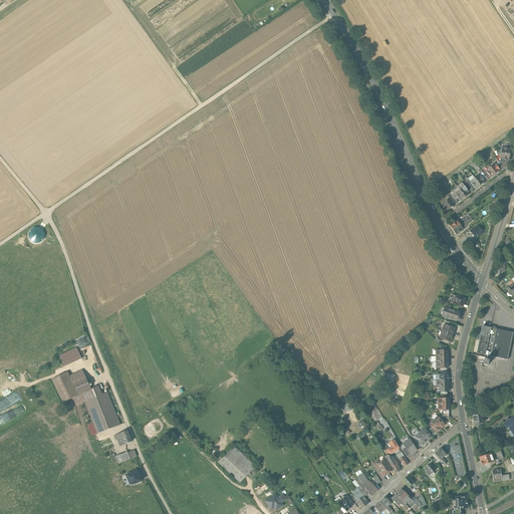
[(509,161),(504,160),(503,162),(500,165),(503,169),(508,165),(509,161)]
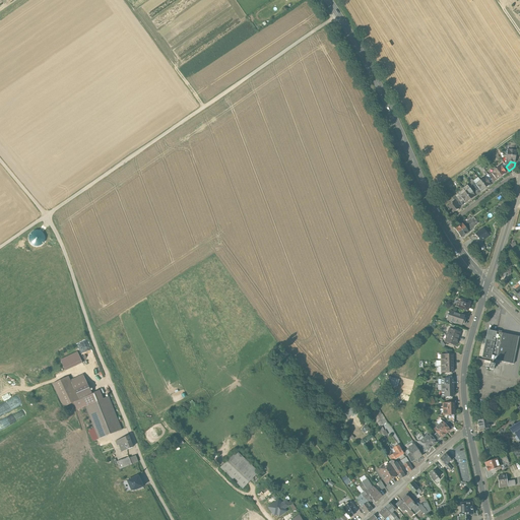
[(503,169),(501,166),(496,170),(502,177),(507,173),(506,173),(503,169)]
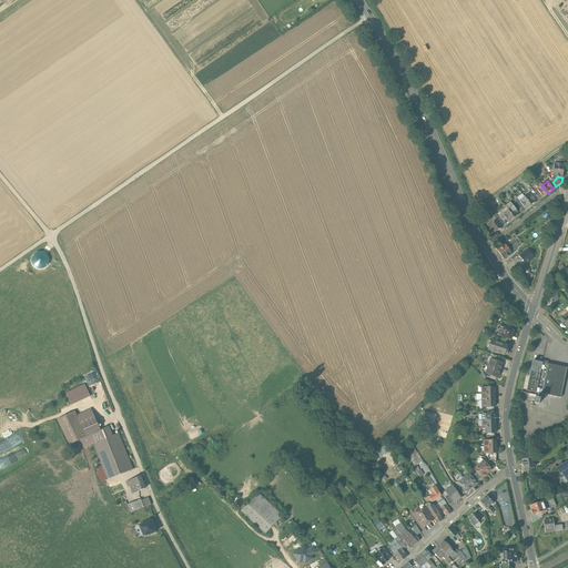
[(548,193),(541,185),(536,189),(539,192),(543,196),(548,193)]
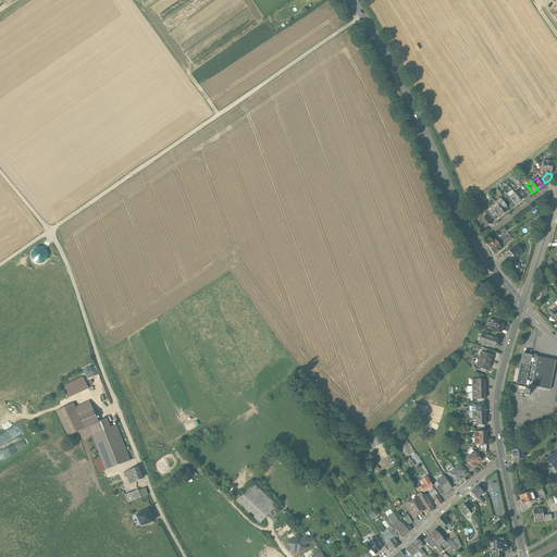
[(522,193),(520,189),(515,194),(520,201),(525,198),(522,193)]
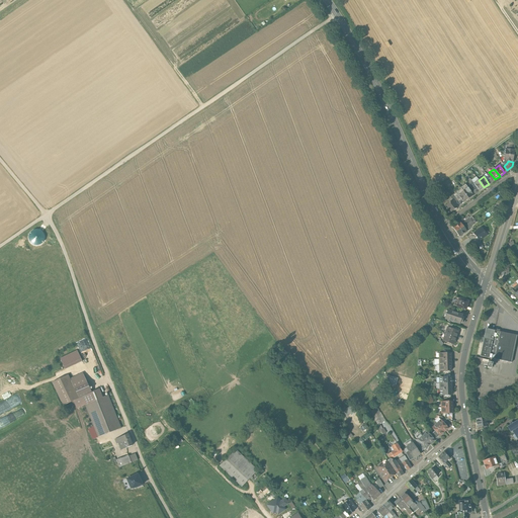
[(484,187),(479,180),(473,184),(476,186),(479,190),(480,191),(484,187)]
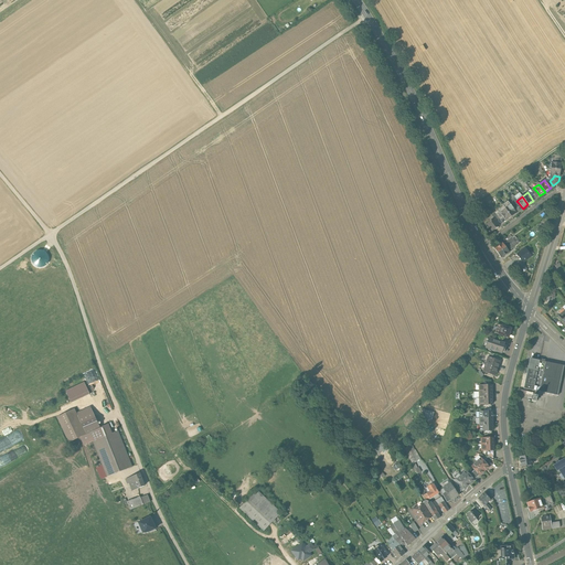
[(515,206),(513,209),(508,201),(502,205),(505,209),(511,217),(516,213),(515,213),(519,211),(515,206)]
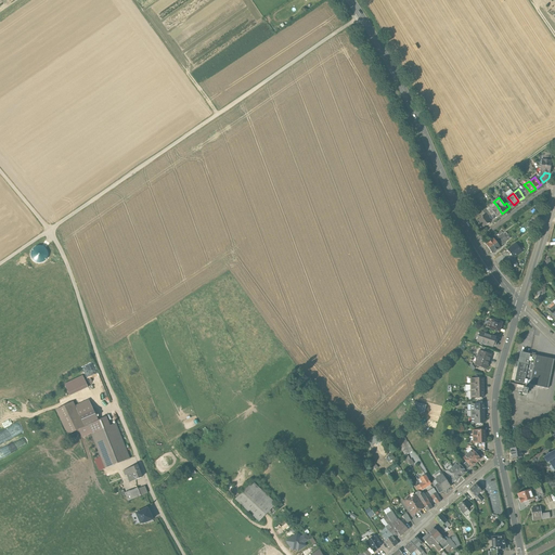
[(497,205),(491,209),(493,213),(497,217),(502,214),(497,205)]
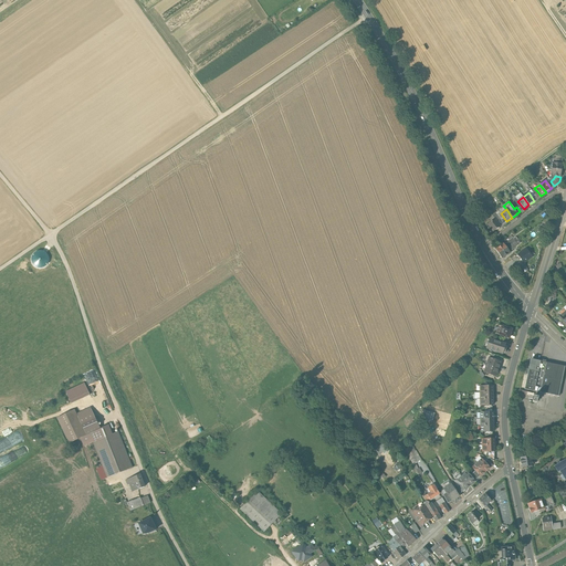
[(493,231),(503,223),(500,219),(496,221),(495,219),(488,224),(493,231)]
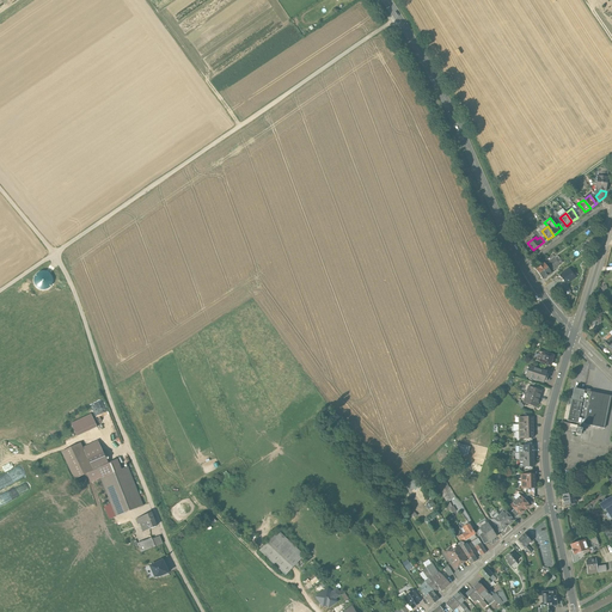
[(544,264),(536,270),(539,275),(552,265),(550,262),(548,263),(548,265),(546,265),(544,264)]
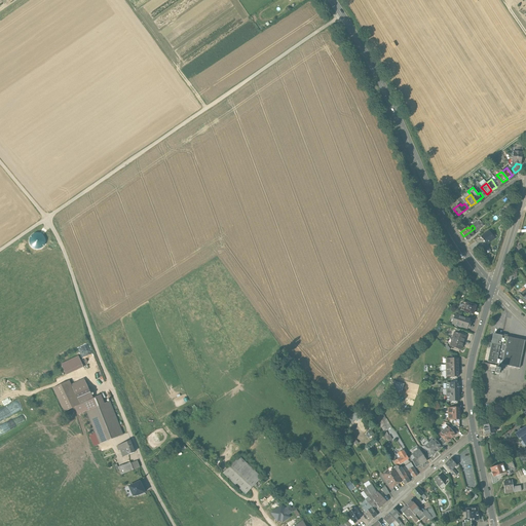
[(475,228),(463,236),(466,240),(474,235),(473,233),(474,232),(475,232),(477,231),(475,228)]
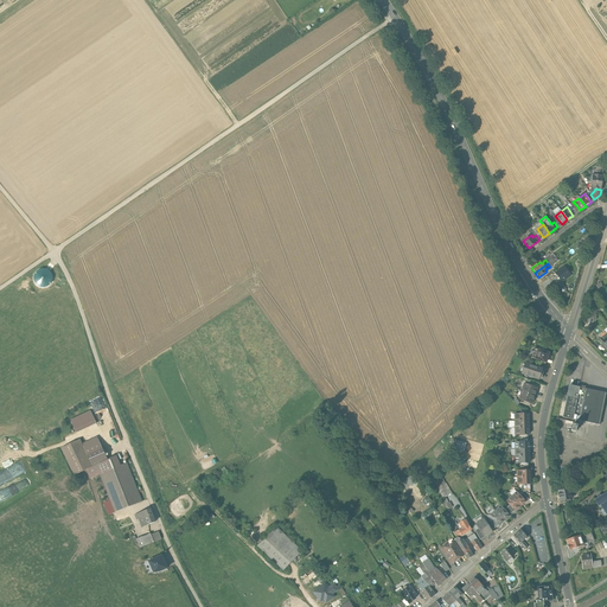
[(570,275),(564,267),(555,274),(562,282),(570,275)]
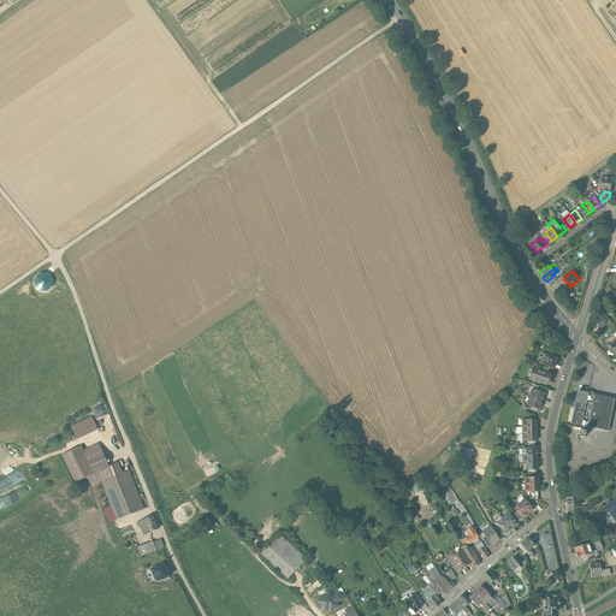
[(557,359),(543,354),(539,363),(554,368),(557,359)]
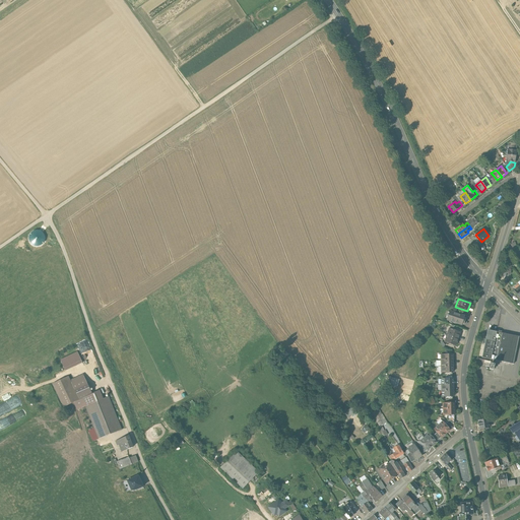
[(458,314),(449,311),(447,320),(462,325),(465,316),(458,314)]
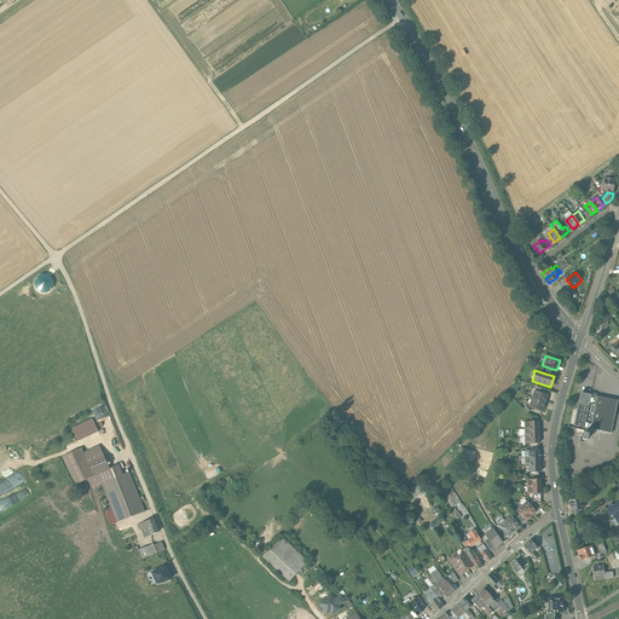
[(591,395),(580,393),(573,426),(584,428),(584,426),(590,427),(590,429),(611,433),(618,401),(596,397),(601,375),(595,374),(591,395)]
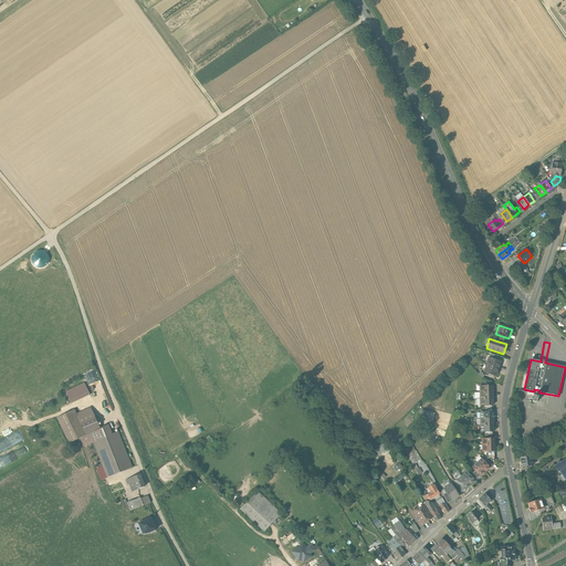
[(501,362),(489,358),(488,362),(489,363),(488,366),(499,369),(500,364),(501,362)]
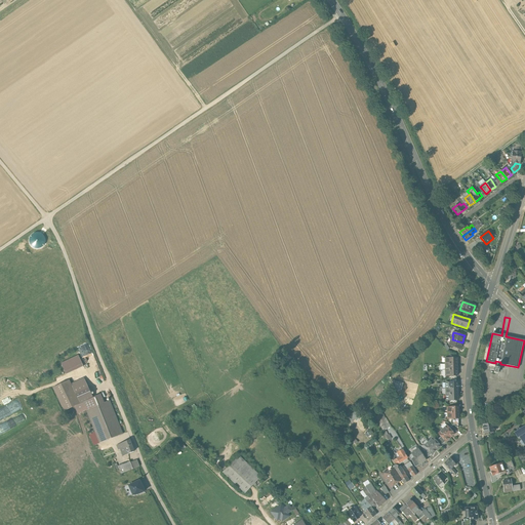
[(462,342),(452,339),(451,342),(450,342),(449,346),(459,350),(460,347),(460,348),(462,342)]
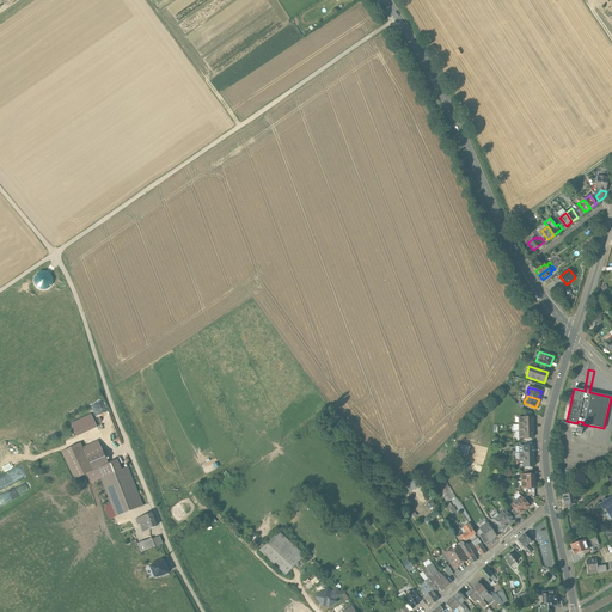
[(78,435),(98,427),(92,412),(72,422),(78,435)]
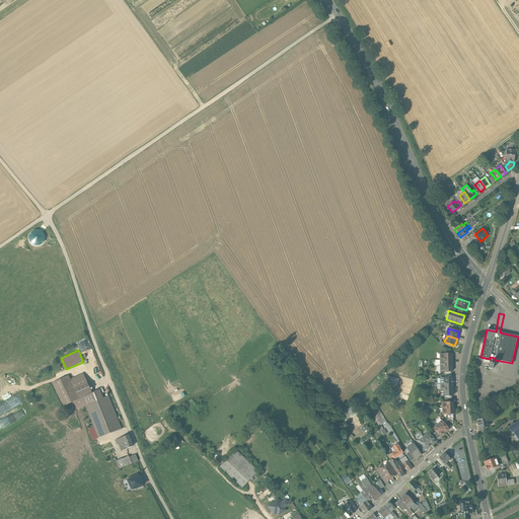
[(68,376),(53,383),(64,406),(74,401),(79,398),(79,399),(92,393),(85,379),(72,385),(71,381),(68,376)]
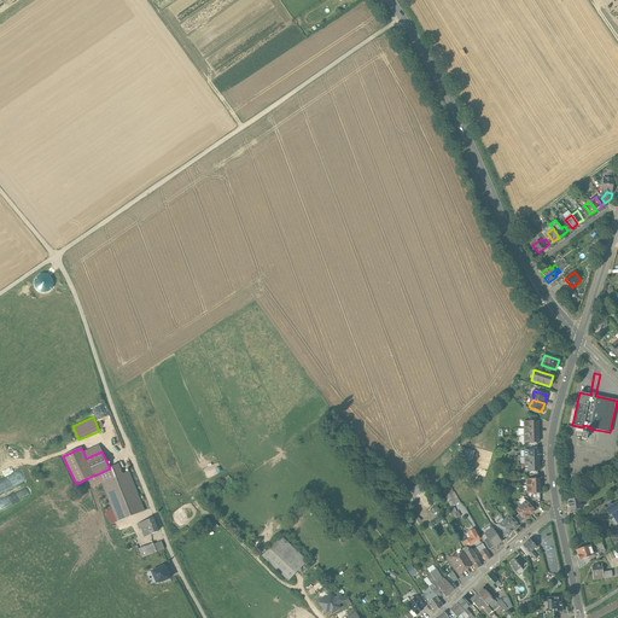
[(110,468),(94,476),(94,474),(88,478),(92,488),(101,483),(122,474),(118,465),(110,468)]
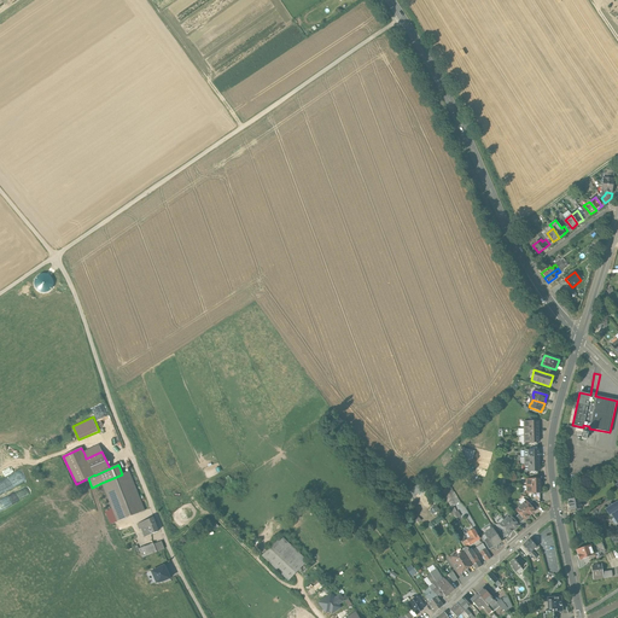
[(122,474),(101,483),(117,522),(145,511),(129,472),(122,474)]
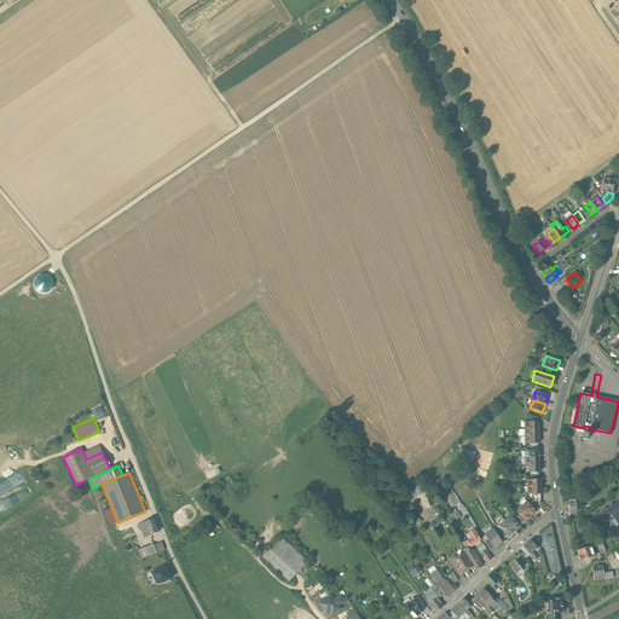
[(1,481),(4,489),(12,485),(10,478),(1,481)]
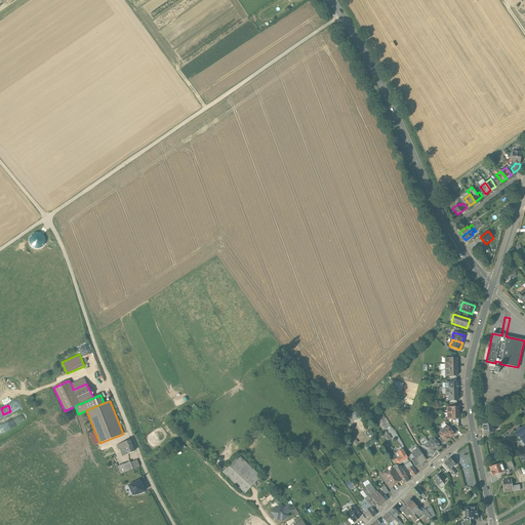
[(13,418),(29,410),(27,406),(11,413),(13,418)]
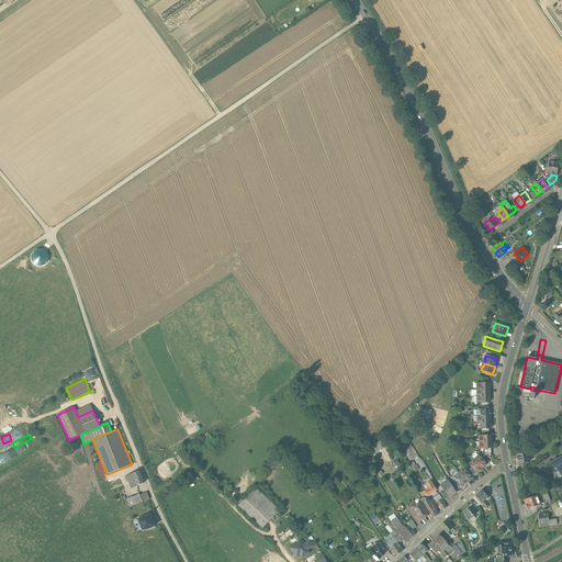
[(403,445),(411,461),(418,457),(411,441),(403,445)]
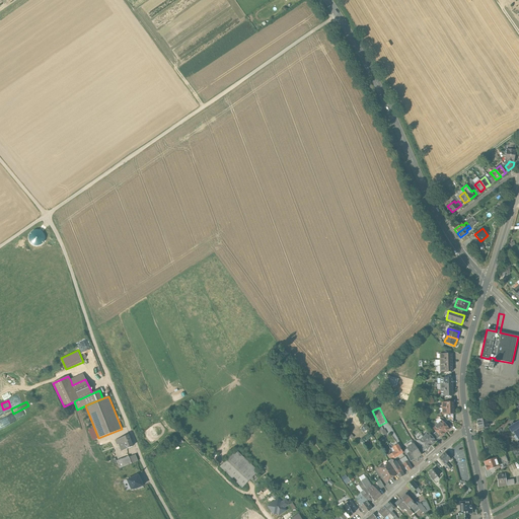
[(488,418),(477,420),(479,428),(489,426),(489,424),(490,424),(489,421),(488,421),(488,418)]
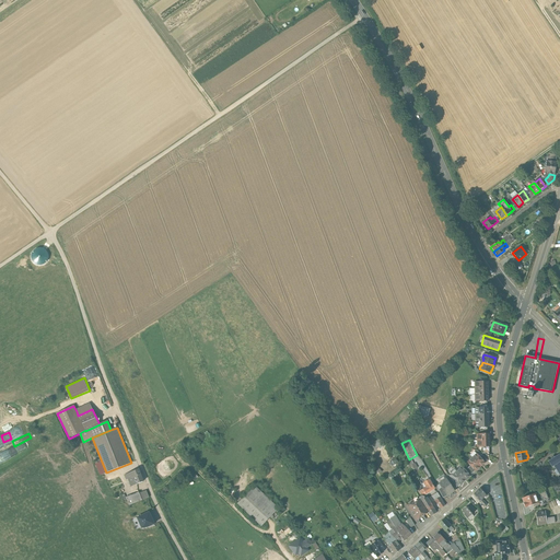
[(480,457),(477,454),(473,458),(480,467),(485,463),(480,457)]
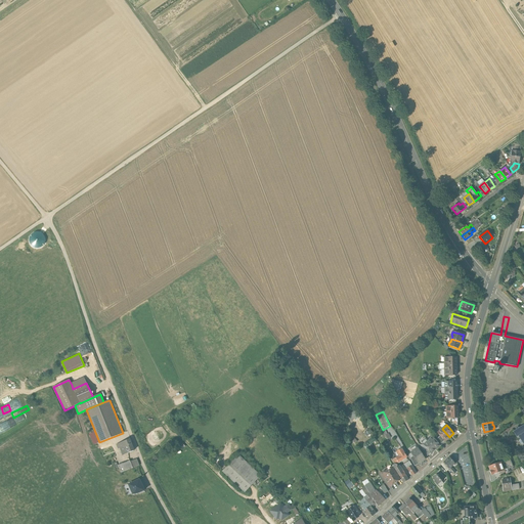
[(523,426),(520,428),(517,428),(516,431),(514,432),(517,437),(518,436),(521,440),(522,439),(523,441),(523,442),(523,443),(523,426)]
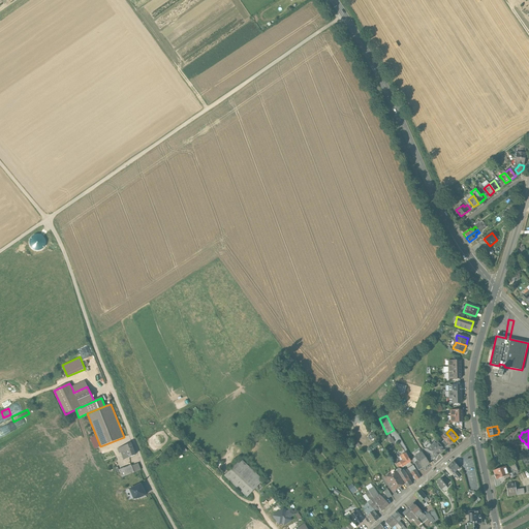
[(454,441),(446,433),(441,437),(444,440),(448,445),(454,441)]
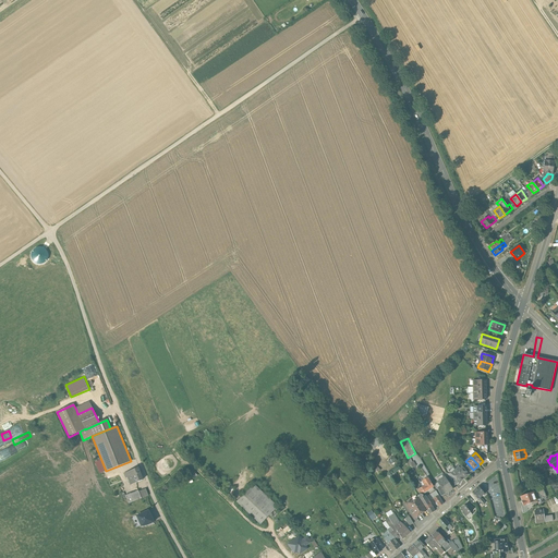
[(463,469),(461,465),(456,470),(463,478),(469,474),(463,469)]
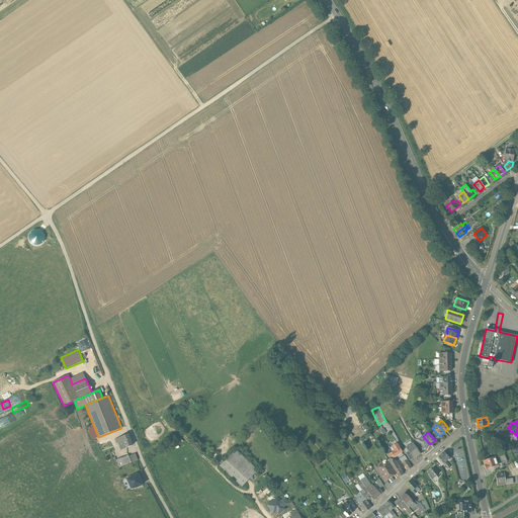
[(127,434),(117,438),(119,443),(124,441),(126,448),(133,445),(127,434)]
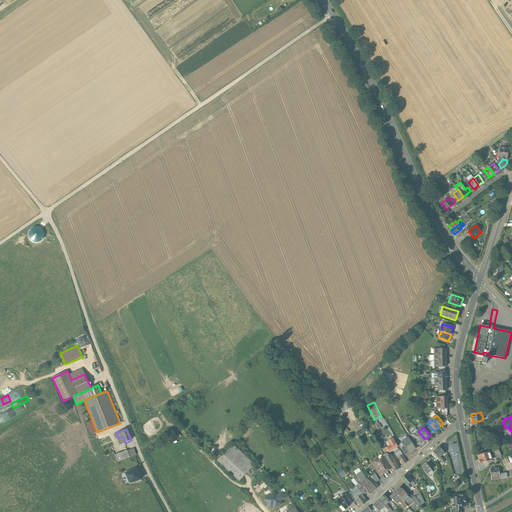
[(425,439),(418,431),(414,435),(417,438),(421,443),(425,439)]
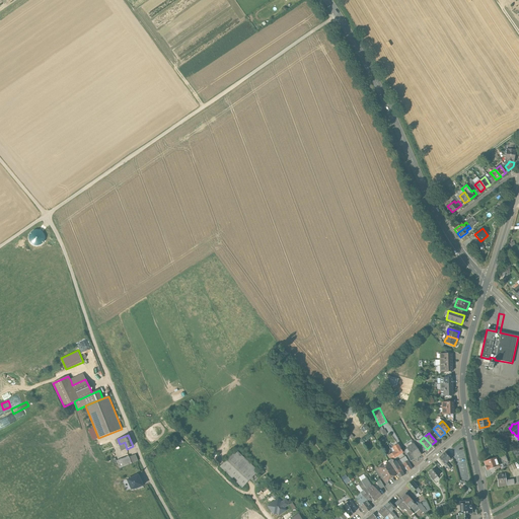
[(397,444),(390,449),(392,453),(400,449),(397,444)]
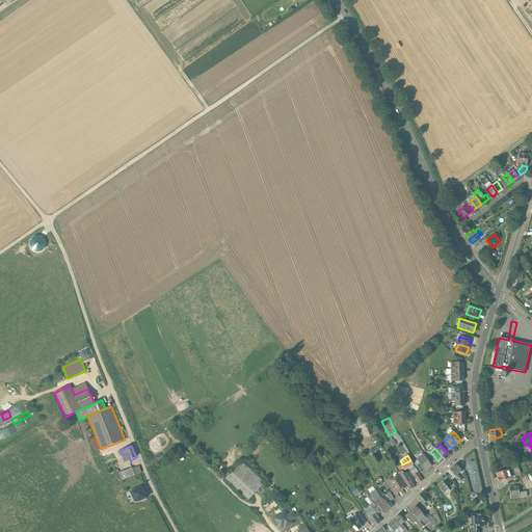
[(425,455),(418,460),(419,463),(425,472),(432,467),(428,460),(425,455)]
